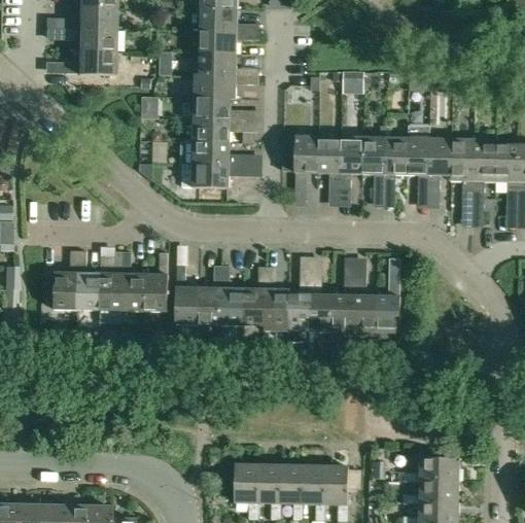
[(113,28),(114,4),(77,3),(76,15),(64,15),(63,27),(113,28)]
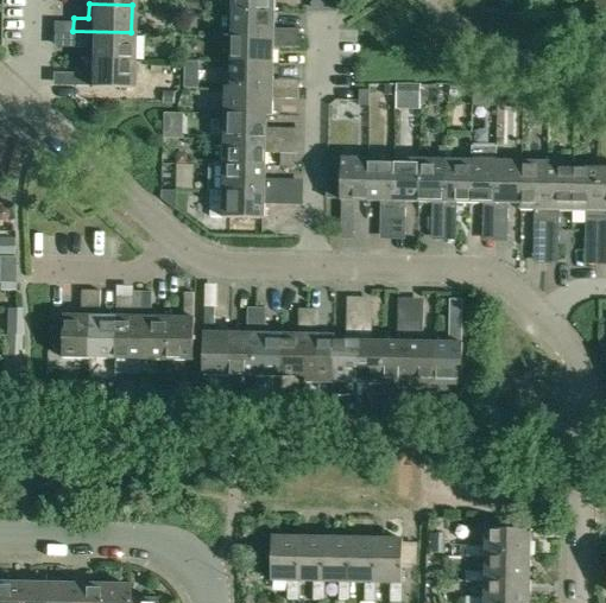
[(272,25),(272,8),(229,8),(229,35),(297,36),(297,26),(272,25)]
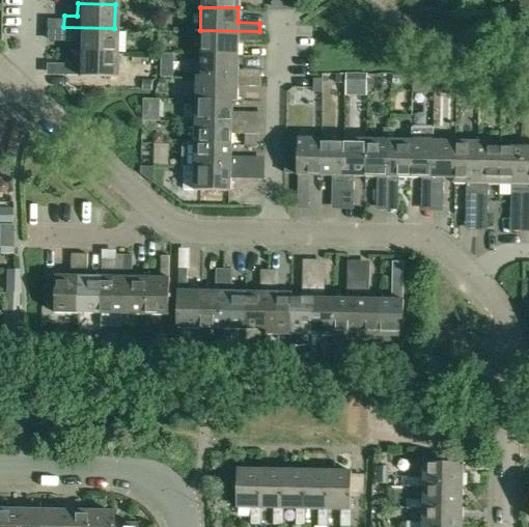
[(114,51),(114,28),(63,27),(63,38),(77,38),(77,50),(114,51)]
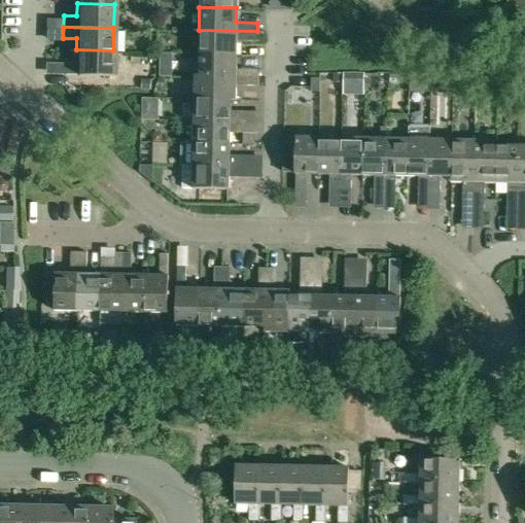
[(257,39),(257,31),(199,30),(198,53),(235,53),(235,38),(257,39)]
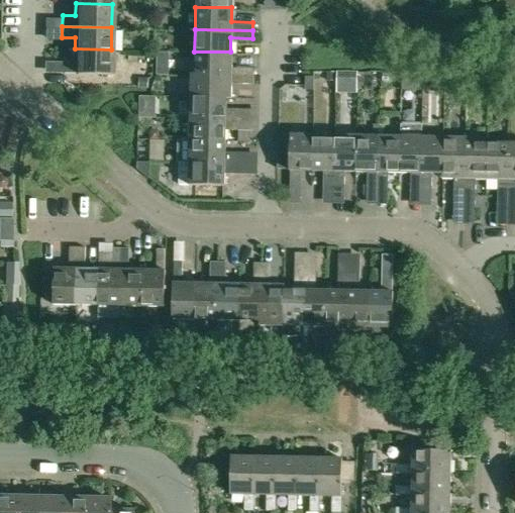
[(110,72),(111,49),(75,48),(75,60),(62,60),(62,71),(74,71),(74,72),(110,72)]
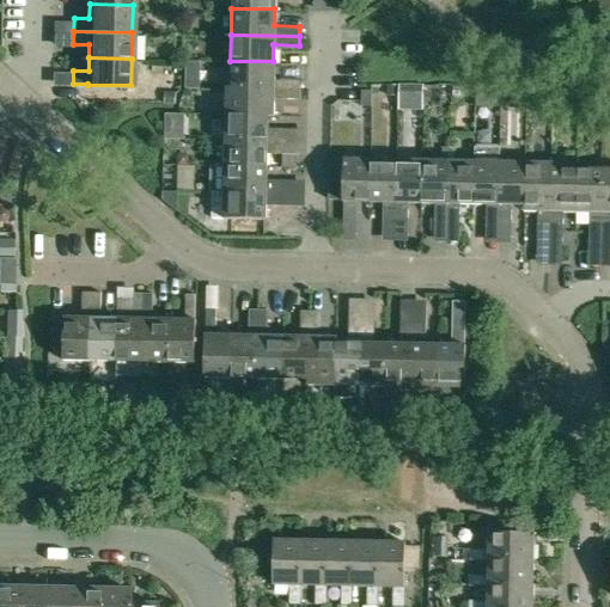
[(230,61),(230,85),(298,86),(298,78),(273,78),(273,61),(230,61)]
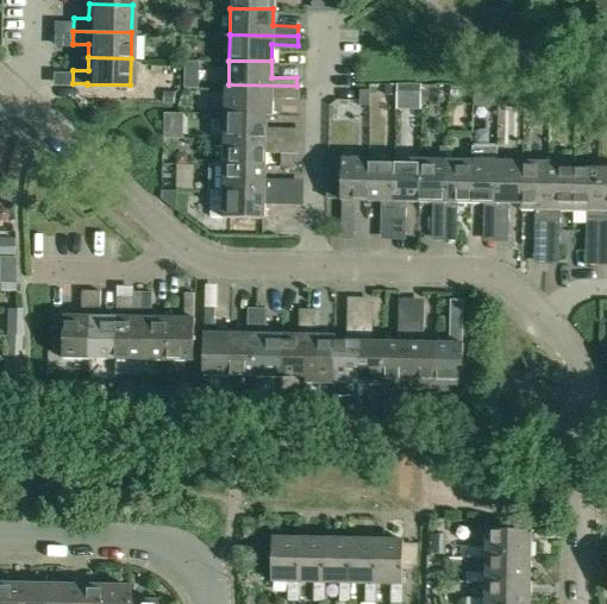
[(417,98),(417,83),(395,83),(395,98),(417,98)]
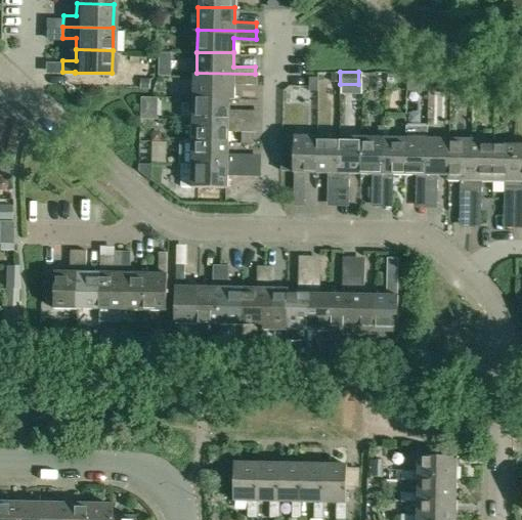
[(190,97),(227,97),(233,97),(233,83),(255,83),(255,74),(197,73),(191,73),(190,97)]
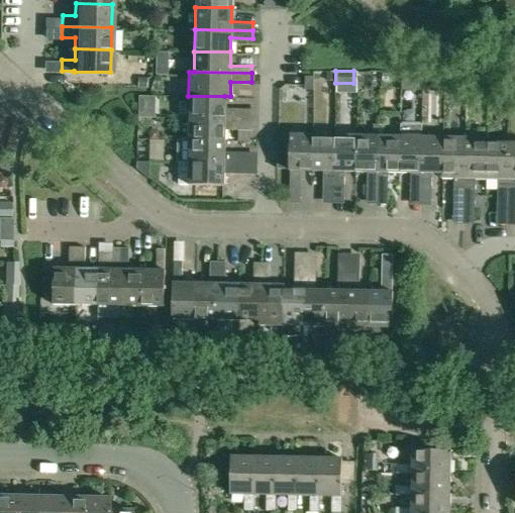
[(474,90),(474,80),(465,80),(465,90),(474,90)]
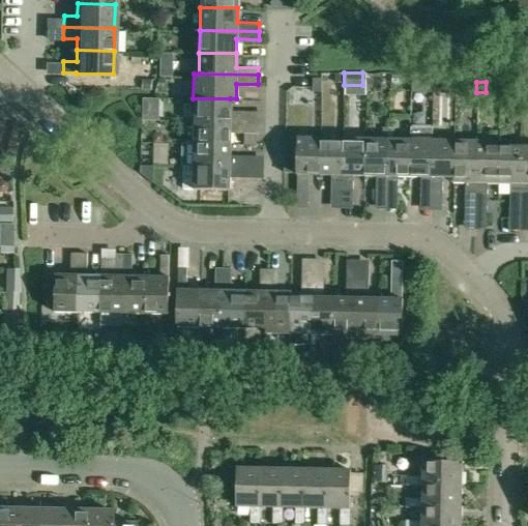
[(193,119),(243,119),(243,109),(230,109),(230,98),(193,98),(193,119)]
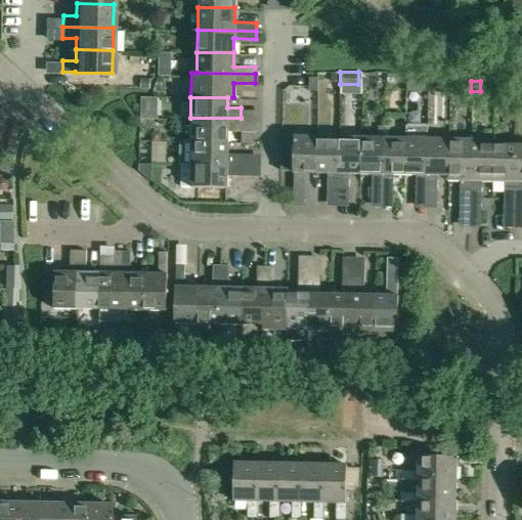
[(241,130),(241,118),(190,118),(190,140),(226,140),(227,130),(241,130)]
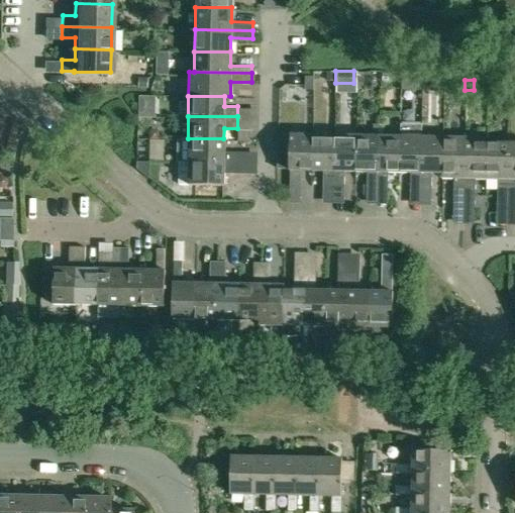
[(400,134),(399,170),(409,171),(408,183),(420,184),(422,134),(422,121),(400,121),(400,134)]
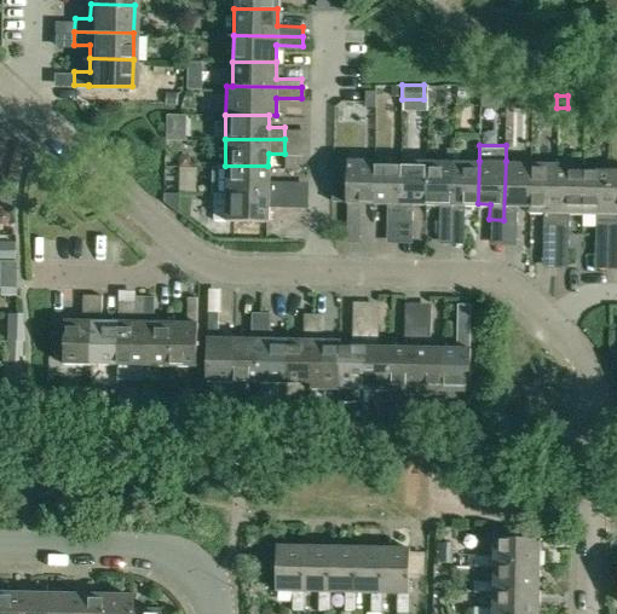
[(338,201),(345,202),(346,202),(346,216),(358,216),(358,202),(372,202),(373,158),(346,158),(346,164),(332,164),(332,200),(338,200),(338,201)]
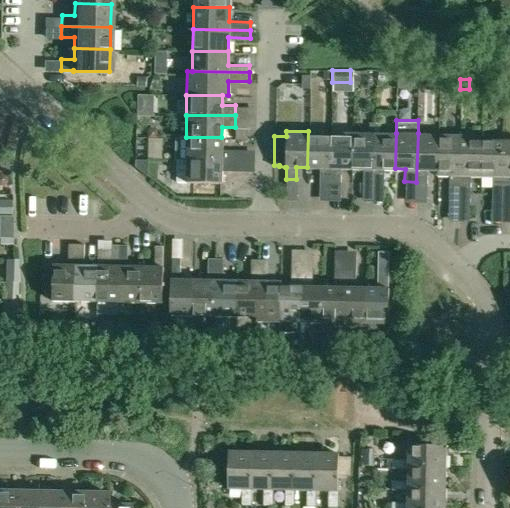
[(330,132),(308,131),(307,167),(318,167),(318,180),(328,180),(330,132)]
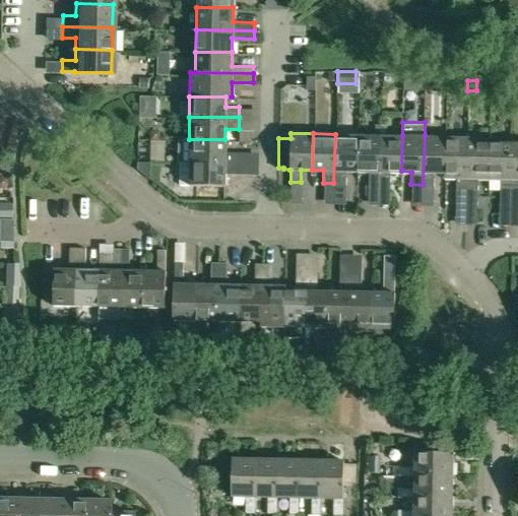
[(358,134),(335,134),(333,183),(345,183),(345,171),(357,171),(358,134)]
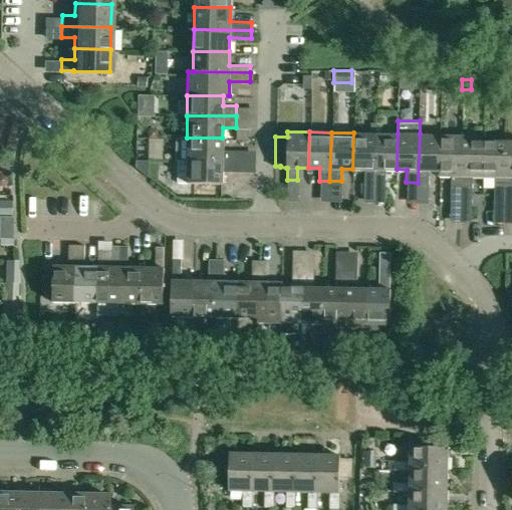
[(353,133),(352,169),(363,169),(363,182),(373,182),(375,133),(353,133)]
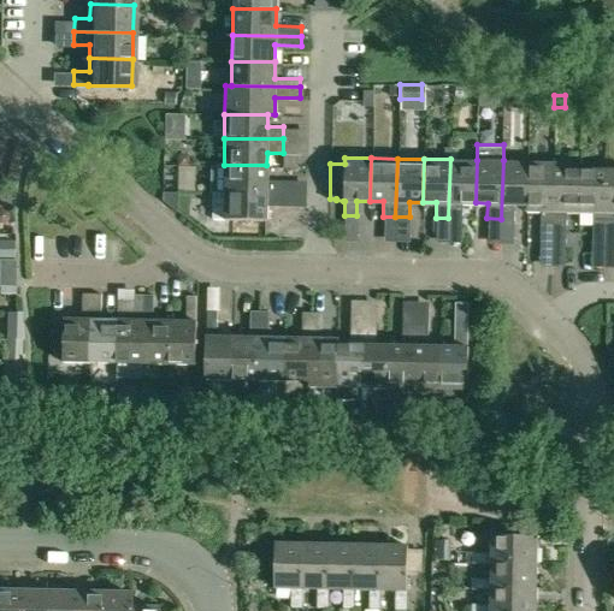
[(477,160),(450,159),(448,218),(461,218),(461,202),(476,202),(477,160)]
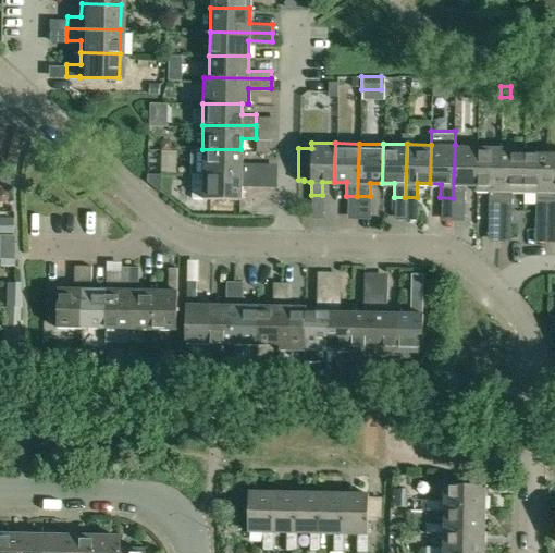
[(476,146),(455,145),(453,198),(464,198),(464,184),(475,184),(476,146)]
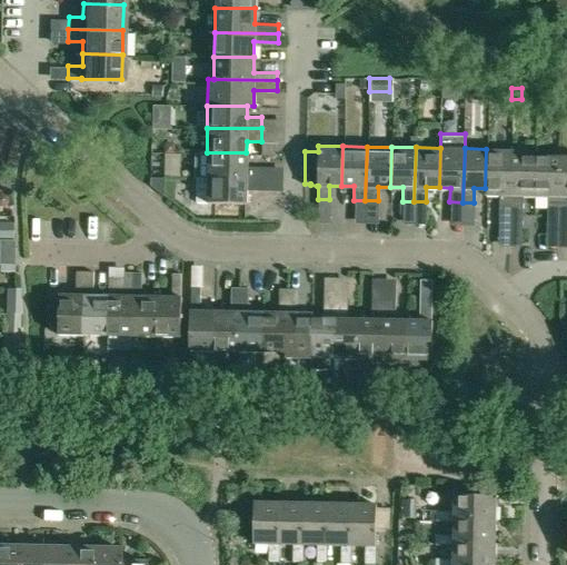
[(486,149),(485,188),(485,194),(498,195),(498,208),(509,208),(511,155),(511,149),(486,149)]
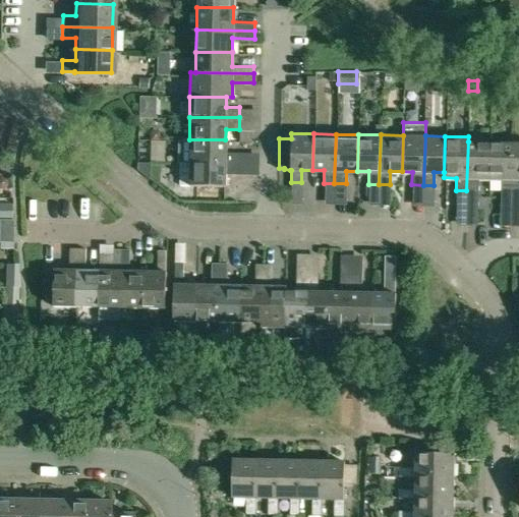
[(189,139),(188,162),(238,162),(239,152),(225,151),(225,139),(189,139)]
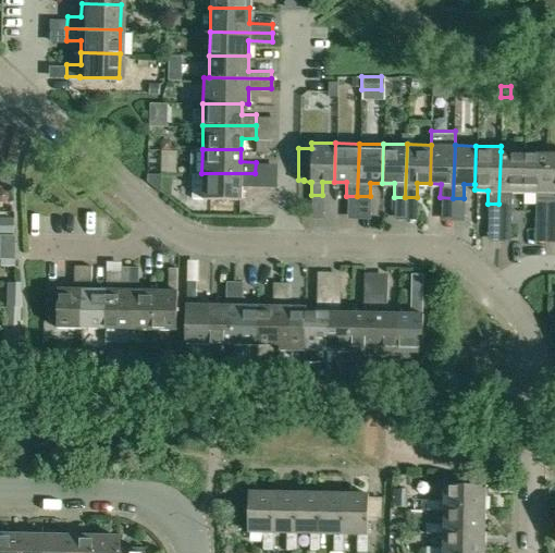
[(525,151),(501,151),(498,204),(510,204),(510,191),(523,191),(525,151)]
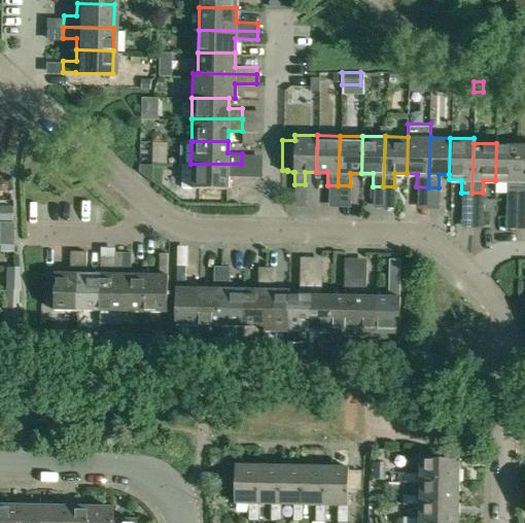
[(496,143),(495,180),(505,180),(504,194),(517,194),(518,144),(496,143)]
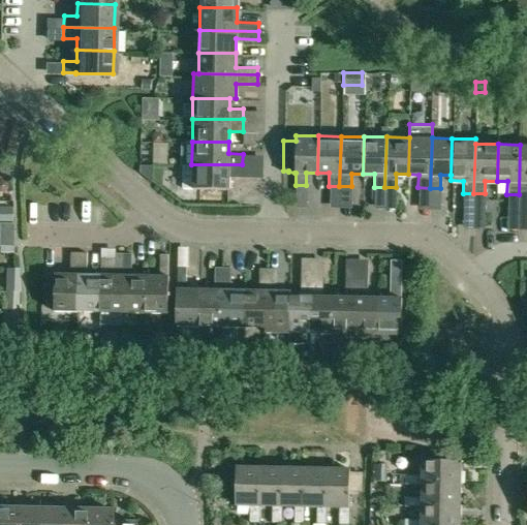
[(242,164),(191,164),(182,164),(182,187),(228,187),(228,176),(242,176),(242,164)]
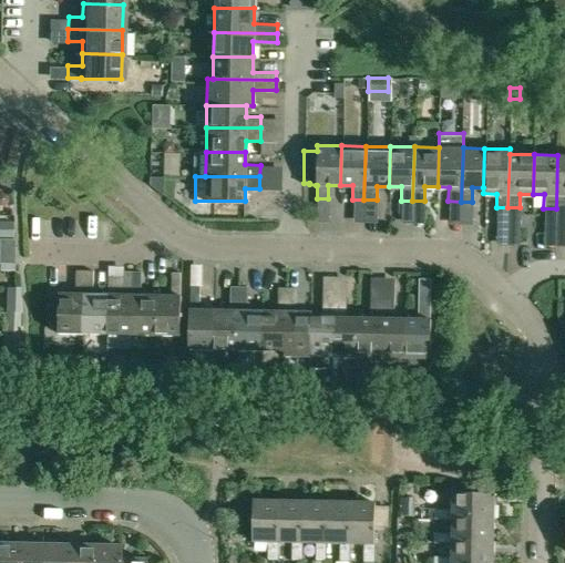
[(0,259),(11,260),(11,249),(11,237),(0,236),(0,259)]
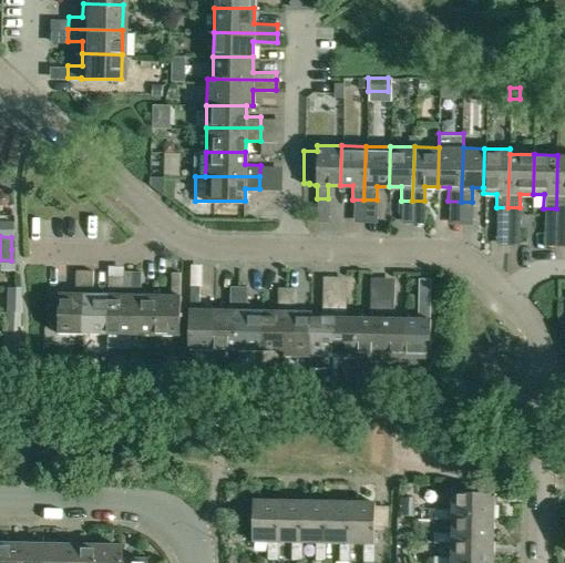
[(81,331),(83,268),(74,268),(73,292),(58,292),(57,307),(57,331),(81,331)]
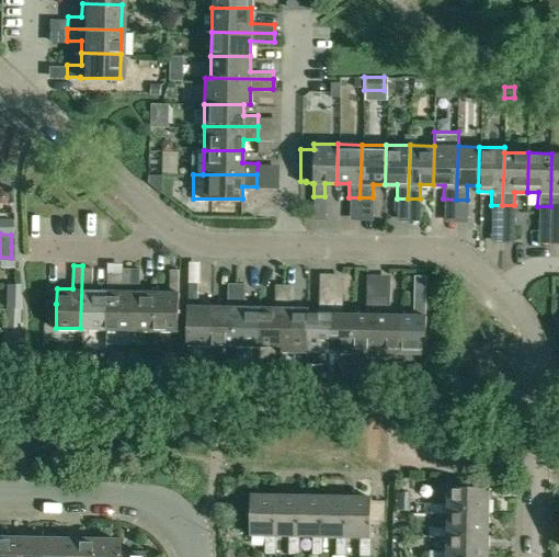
[(80,328),(104,328),(105,290),(90,288),(90,265),(82,265),(80,328)]
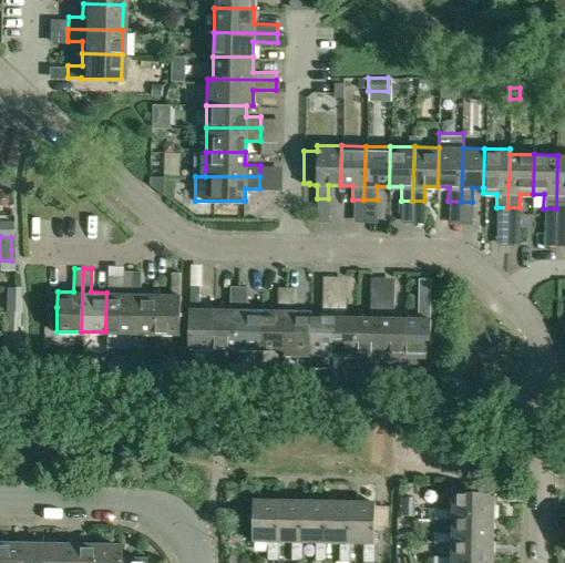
[(105,331),(130,333),(131,269),(122,269),(122,293),(106,293),(105,331)]
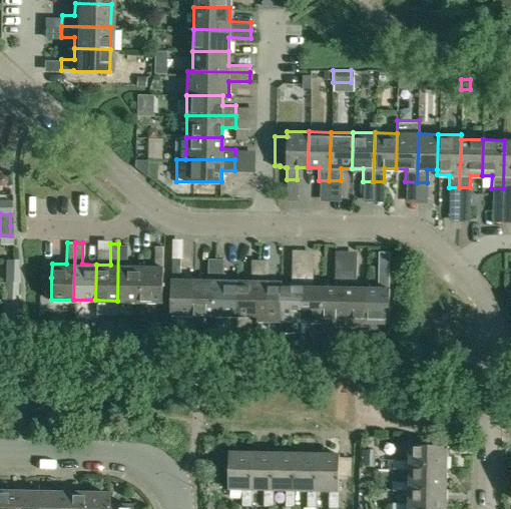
[(117,301),(138,301),(139,265),(125,265),(125,243),(118,243),(117,301)]
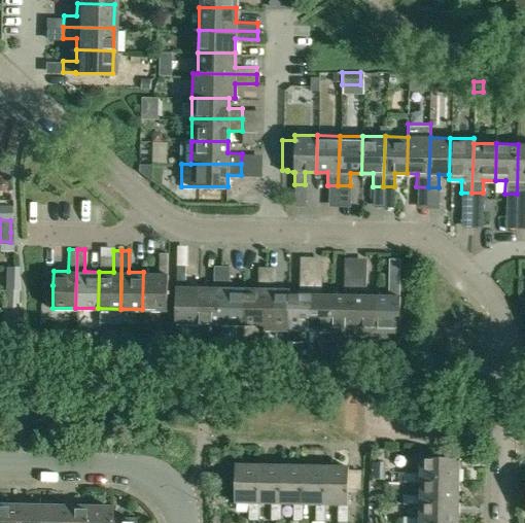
[(142,309),(166,310),(166,285),(167,273),(166,273),(166,251),(158,251),(156,273),(143,272),(142,309)]
